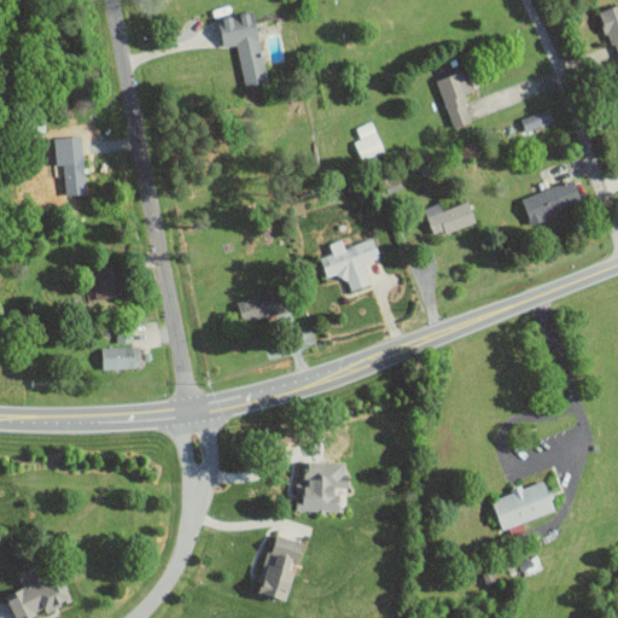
[(617,3),(595,11),(613,60),(617,58),(617,3)]
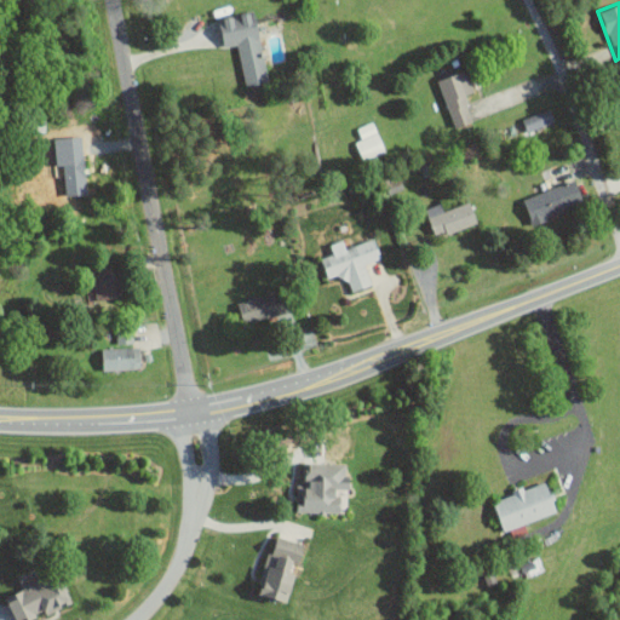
[(269,81),(253,10),(218,18),(224,47),(235,45),(245,86),(269,81)]
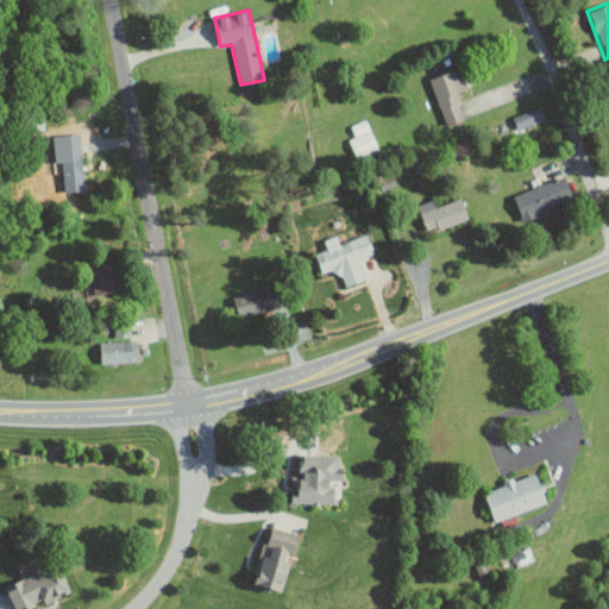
[(464,118),(454,93),(465,89),(457,68),(428,79),(446,125),(464,118)]
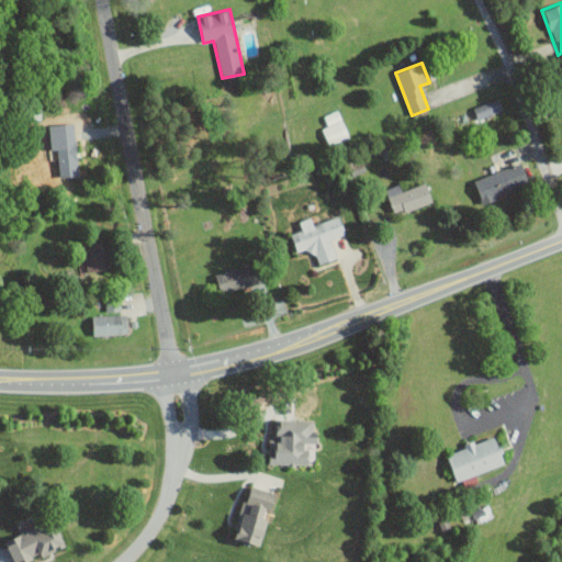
[(473,107),(476,120),(502,111),(497,99),(473,107)]
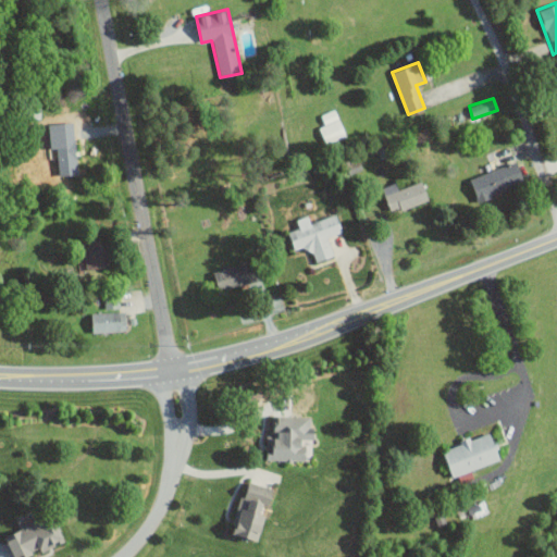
[(58,139),(72,138),(71,125),(57,126),(58,139)]
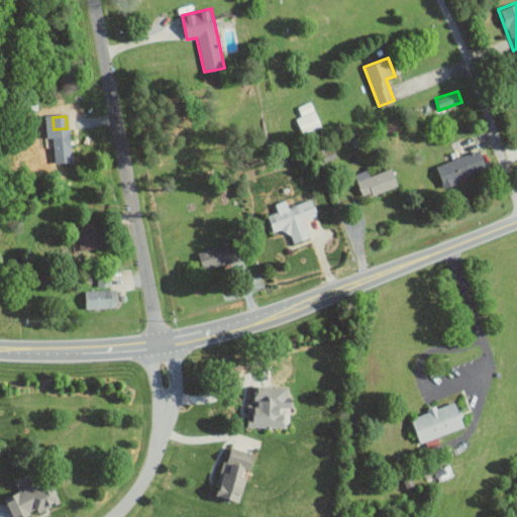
[(54,163),(71,162),(70,134),(42,135),(43,148),(53,147),(54,163)]
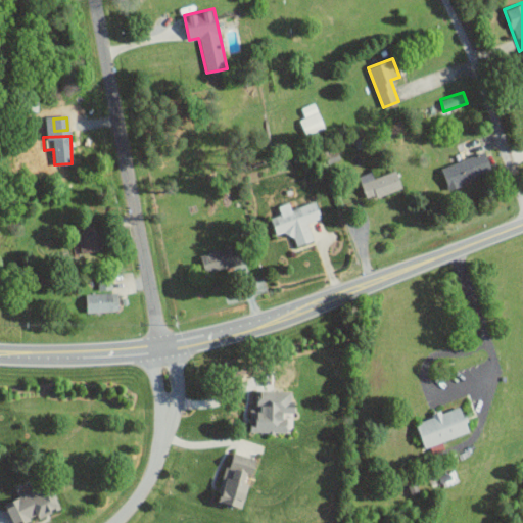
[(440,168),(447,187),(491,171),(484,151),(440,168)]
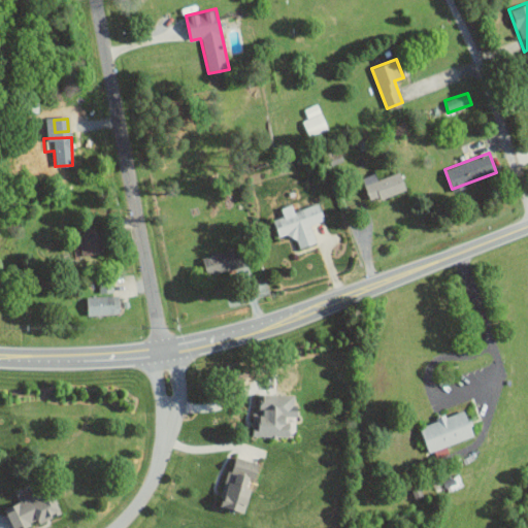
[(376,178),(374,173),(362,176),(369,200),(405,190),(400,171),(376,178)]
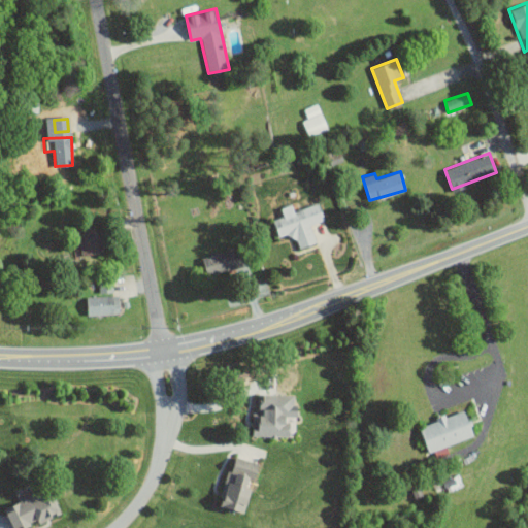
[(296,249),(316,242),(310,224),(324,220),(319,203),(293,210),(291,204),(281,208),(283,216),(272,219),(278,236),(292,232),(296,249)]
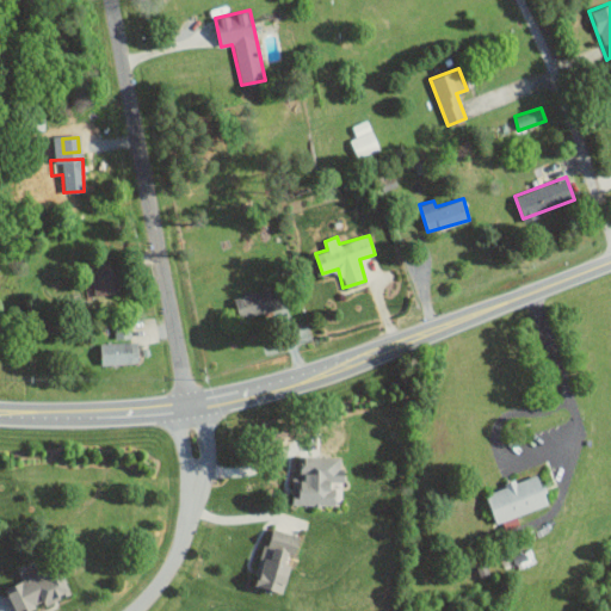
[(88,265),(94,296),(122,291),(118,270),(109,272),(106,261),(88,265)]
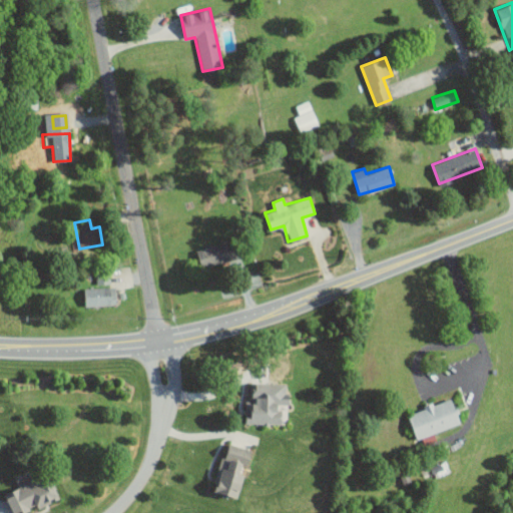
[(196,248),(199,267),(234,262),(231,242),(196,248)]
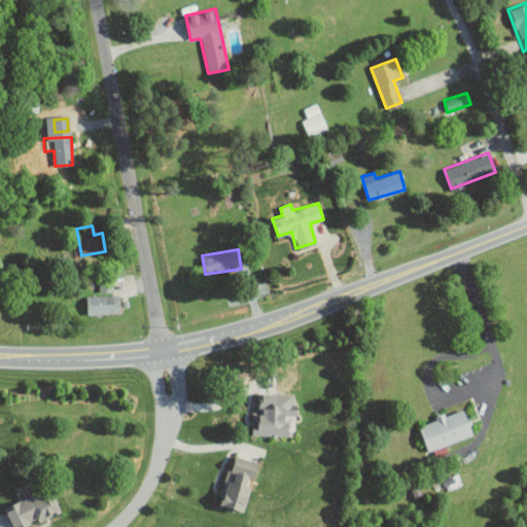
[(117,294),(85,295),(86,314),(118,313),(117,294)]
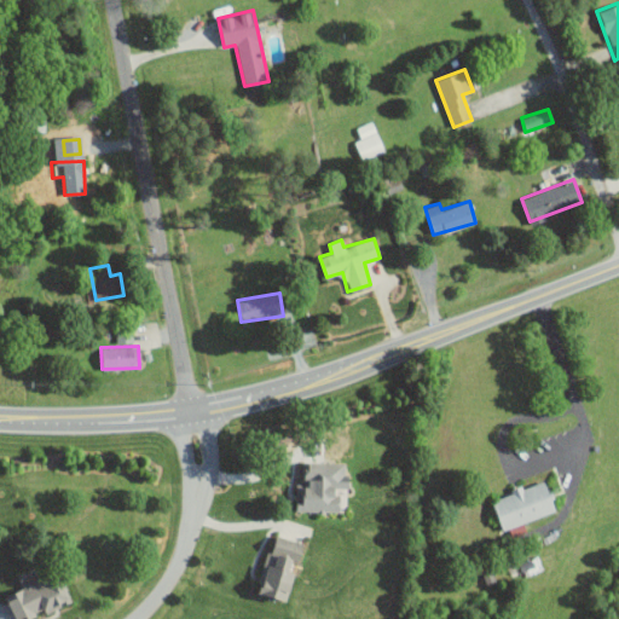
[(339,513),(339,489),(347,489),(348,467),(324,467),(324,462),(301,462),(301,485),(296,484),(295,512),(339,513)]
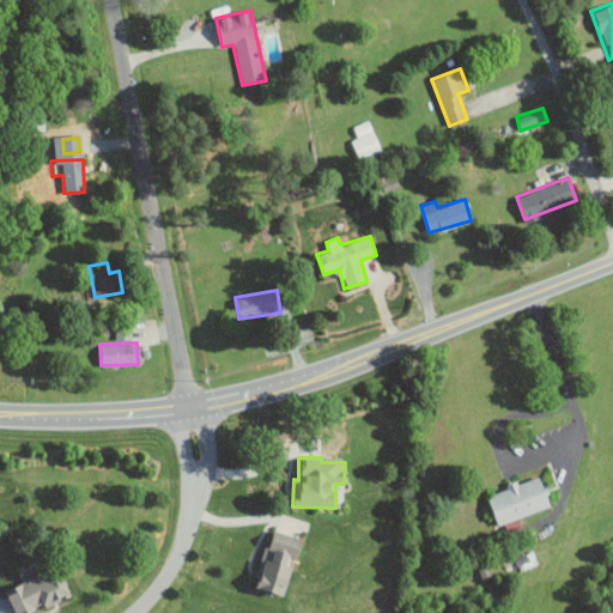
[(550,507),(539,475),(505,486),(507,489),(487,495),(497,523),(550,507)]
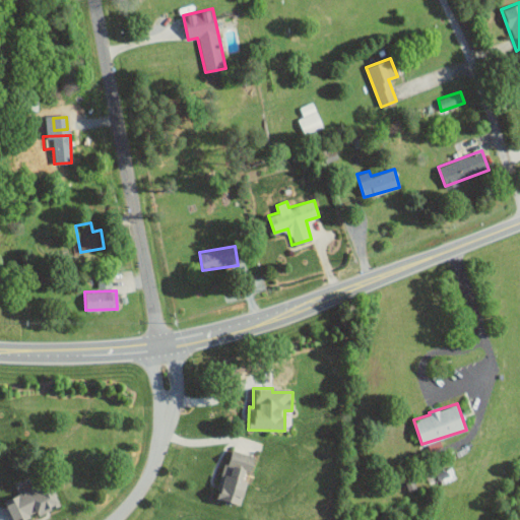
[(254,457),(230,450),(215,498),(240,506),(248,480),(245,480),(248,472),(250,472),(254,457)]
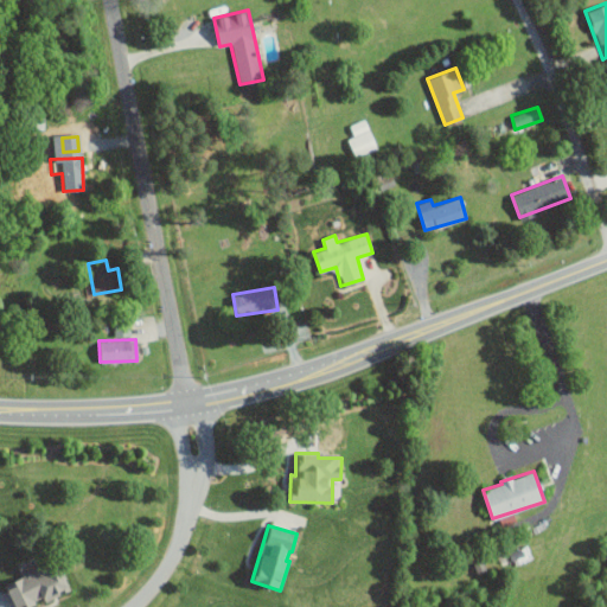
[(13,606),(24,606),(44,600),(66,590),(56,562),(4,582),(13,606)]
